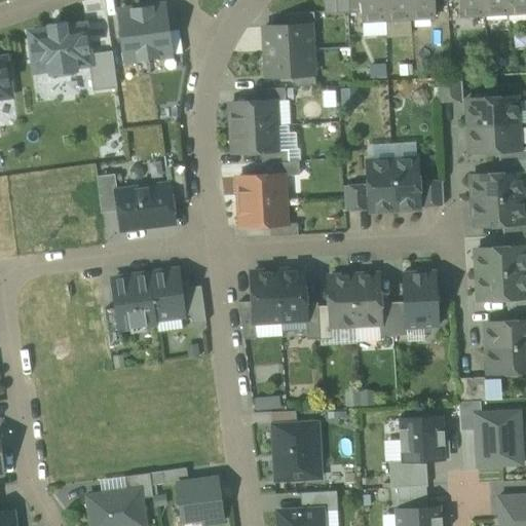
[(323,0),(324,14),(336,13),(335,0),(323,0)]
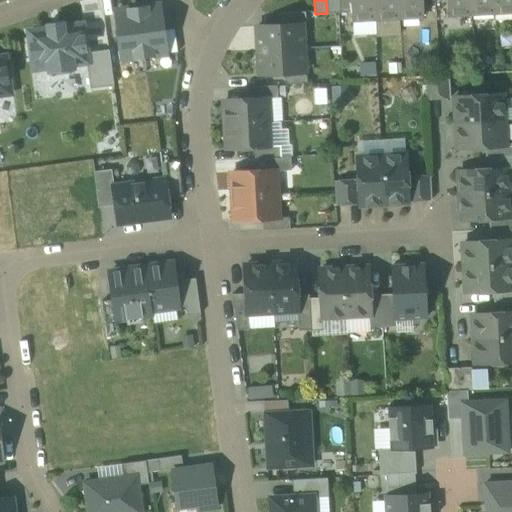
[(338,0),(326,0),(327,13),(339,13),(338,0)]
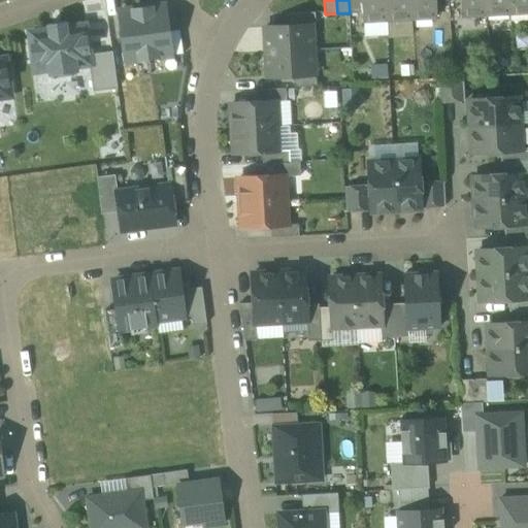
[(361,0),(349,0),(350,13),(362,12),(361,0)]
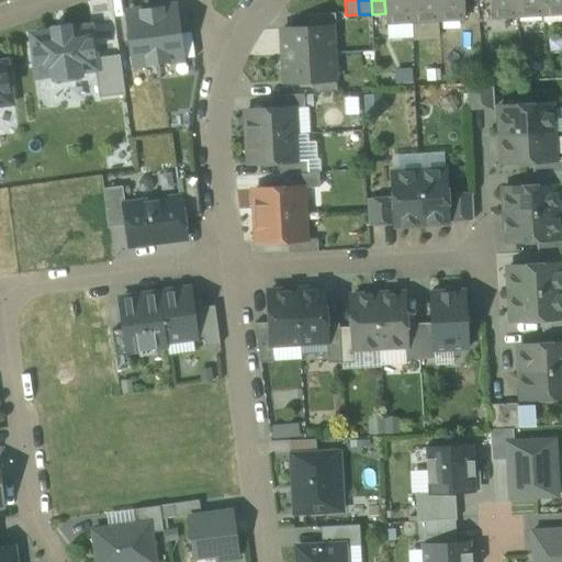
[(386,22),(413,20),(411,0),(384,0),(385,13),(386,22)]
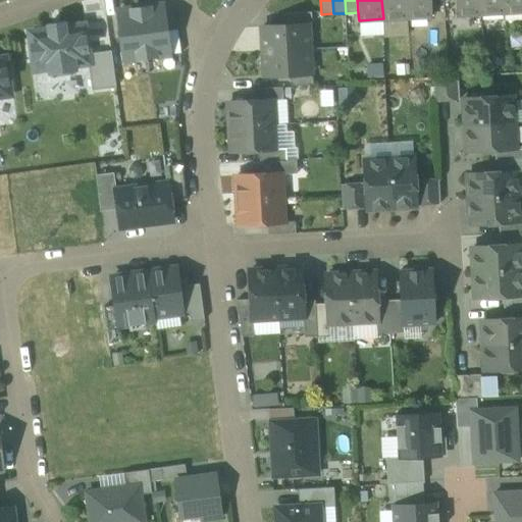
[(406,0),(381,0),(383,18),(407,17),(406,0)]
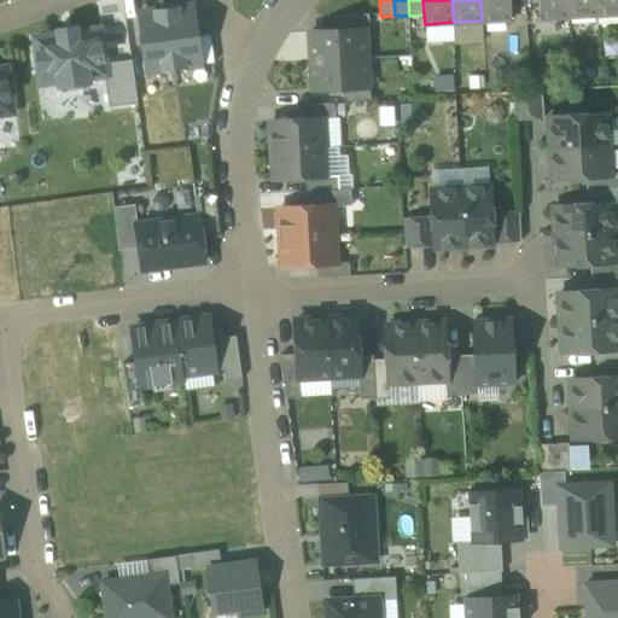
[(481,0),(482,21),(511,19),(509,1),(509,0),(481,0)]
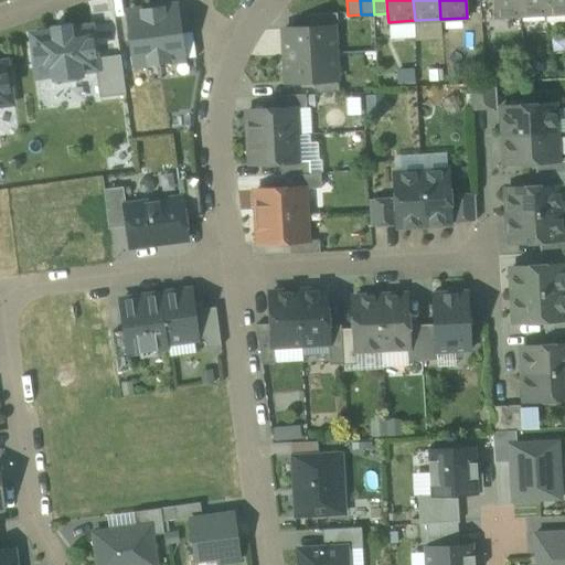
[(492,0),(493,17),(520,14),(519,0),(492,0)]
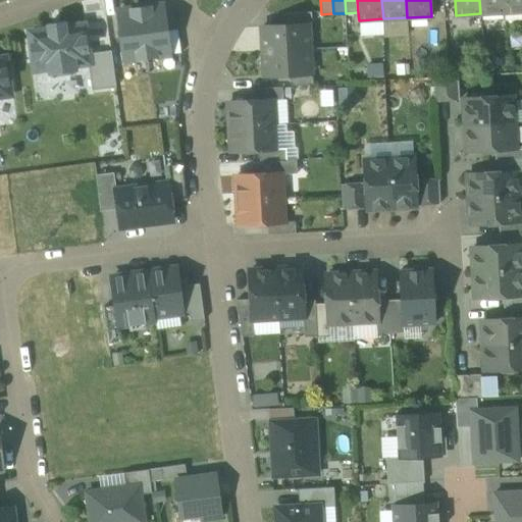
[(479,0),(480,13),(504,12),(503,0),(479,0)]
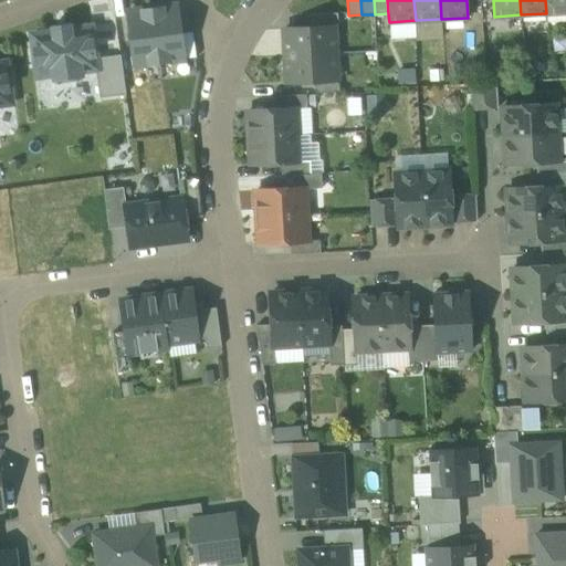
[(565,0),(545,0),(546,13),(565,12),(565,0)]
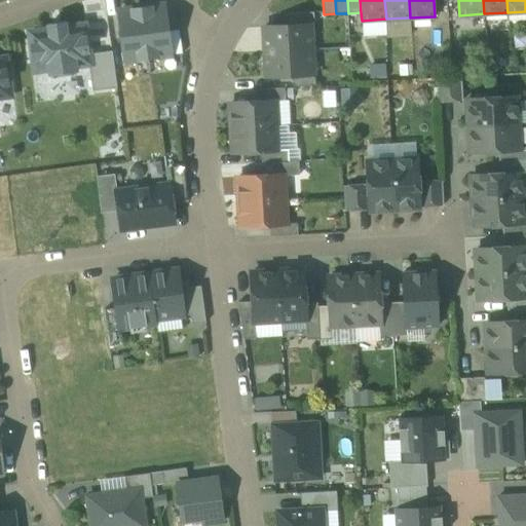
[(163,5),(141,8),(147,59),(170,55),(163,5)]
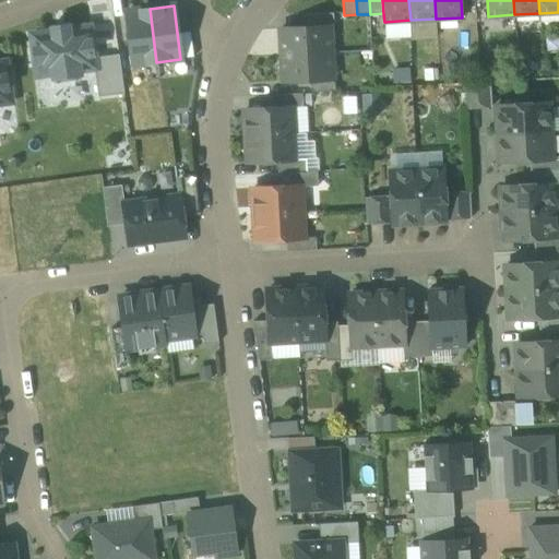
[(150,9),(126,12),(133,66),(156,62),(150,9)]
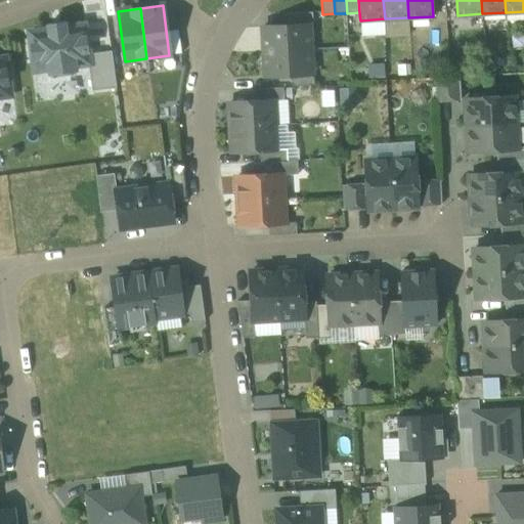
[(288,13),(288,26),(309,25),(313,25),(312,12),(288,13)]
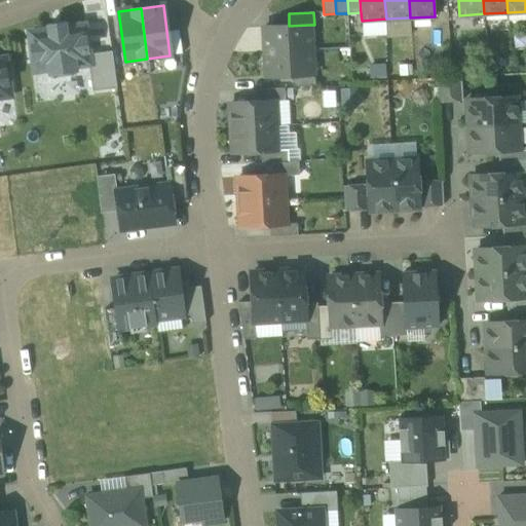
[(386,19),(362,21),(362,36),(387,35),(386,19)]
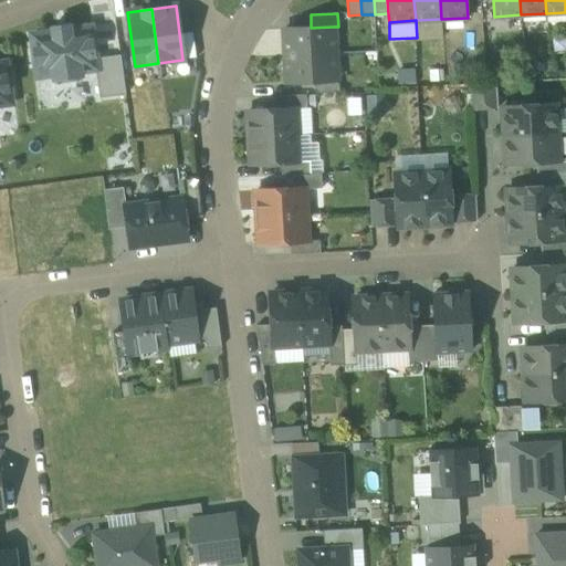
[(285,55),(335,53),(334,27),(311,28),(283,29),(285,55)]
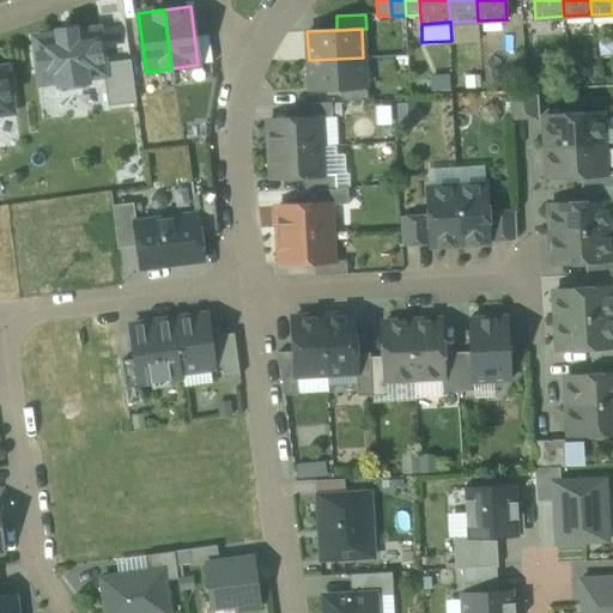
[(98,43),(97,30),(36,38),(37,53),(36,53),(38,70),(40,70),(41,82),(58,80),(58,87),(62,91),(85,89),(89,83),(89,76),(103,74),(102,64),(101,61),(103,60),(101,43),(98,43)]
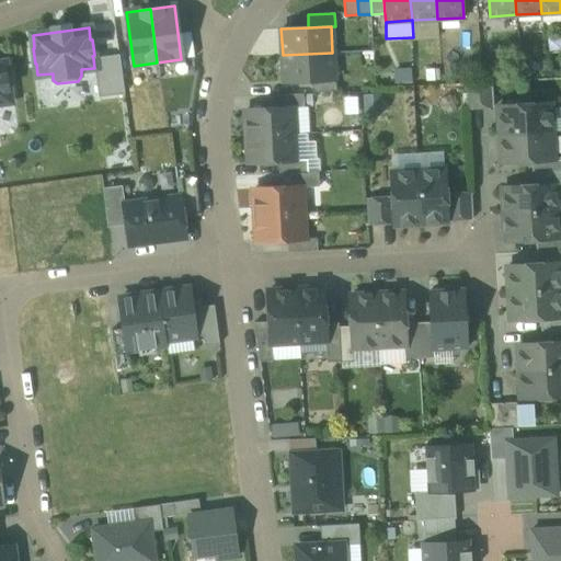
[(333,79),(332,53),(283,55),(284,81),(333,79)]
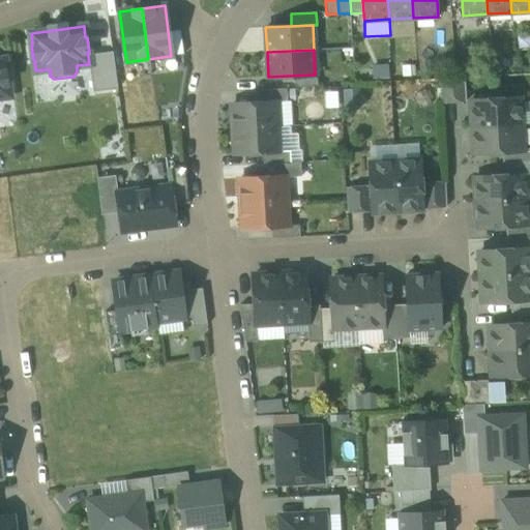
[(113,52),(88,55),(89,64),(93,92),(118,89),(113,52)]
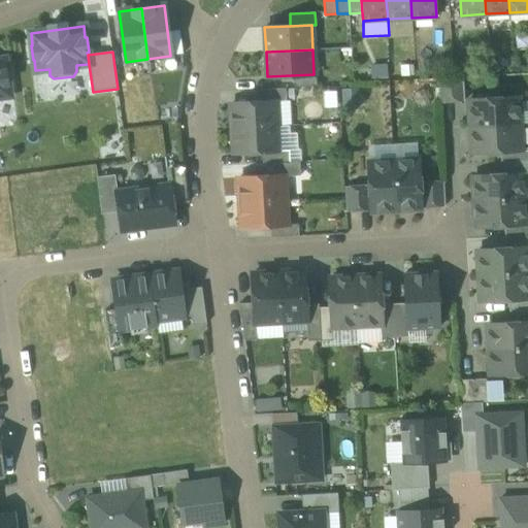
[(453,56),(454,71),(467,71),(467,56),(453,56)]
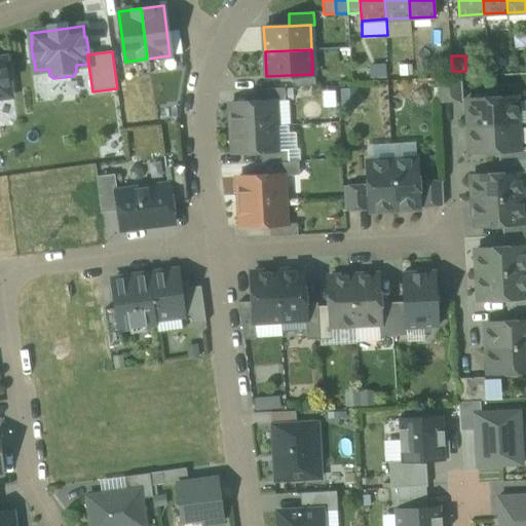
[(11,84),(9,70),(5,70),(4,61),(0,61),(0,96),(9,96),(7,85),(11,84)]
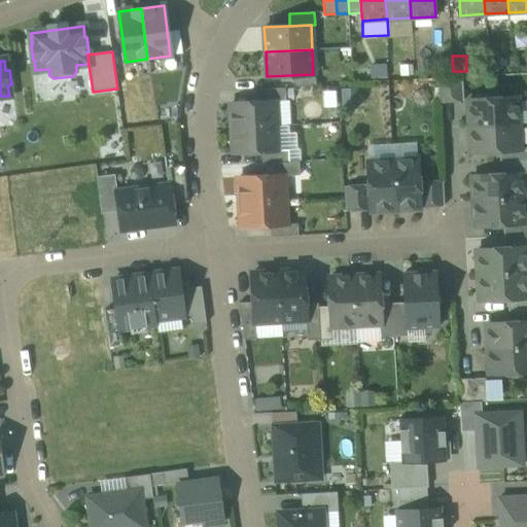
[(399,78),(414,78),(414,64),(399,65),(399,78)]
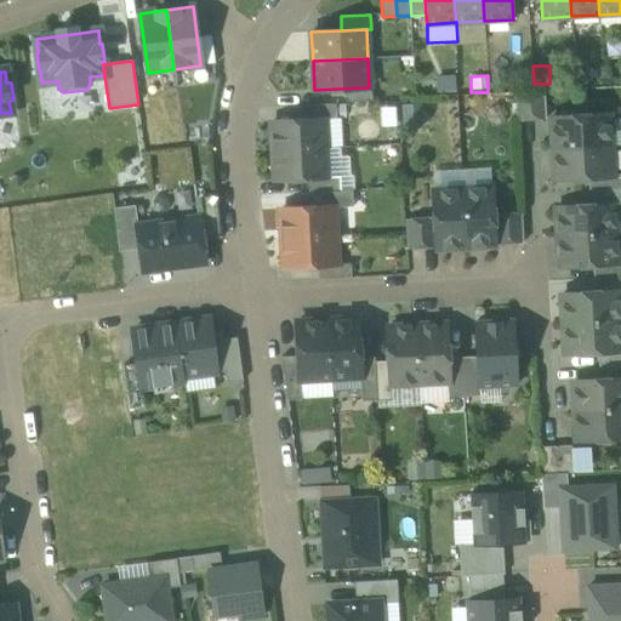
[(439,79),(440,95),(457,93),(456,78),(439,79)]
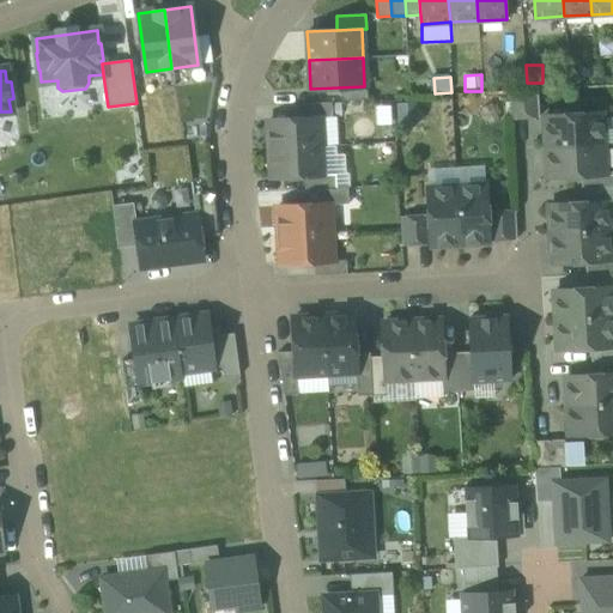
[(340,87),(341,102),(368,99),(366,86),(364,86),(340,87)]
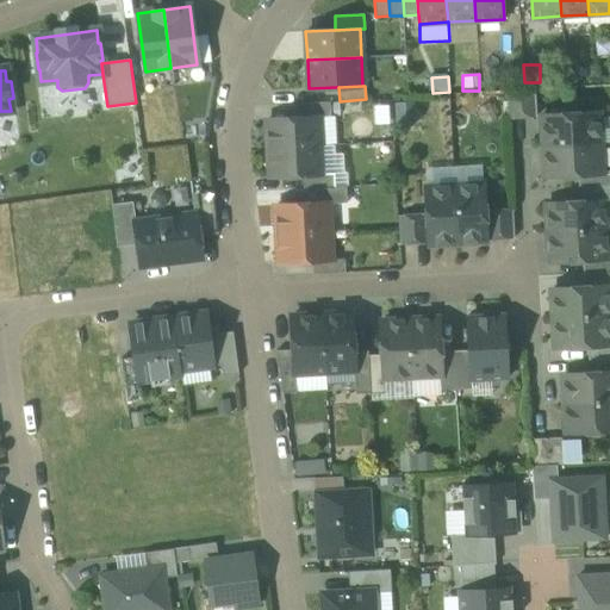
[(506,89),(508,118),(536,117),(535,88),(506,89)]
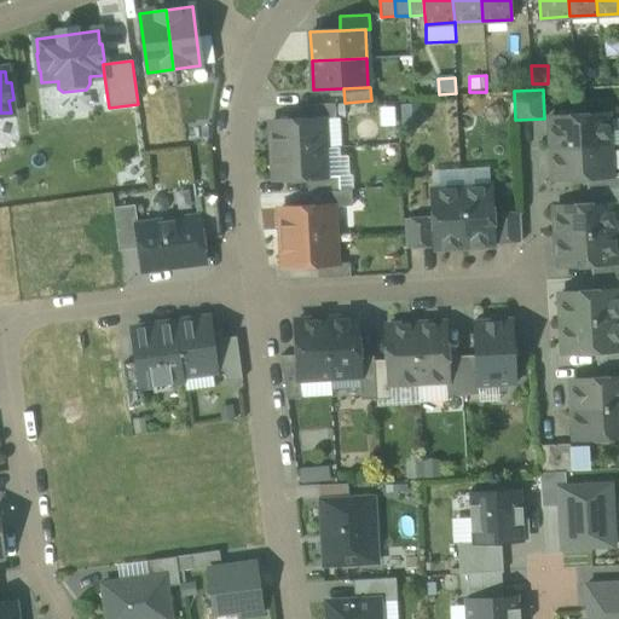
[(304,105),(304,120),(323,119),(335,117),(335,103),(304,105)]
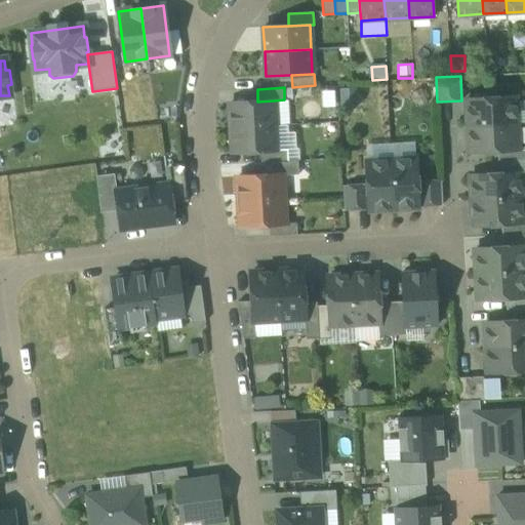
[(339,88),(340,106),(356,105),(355,88),(339,88)]
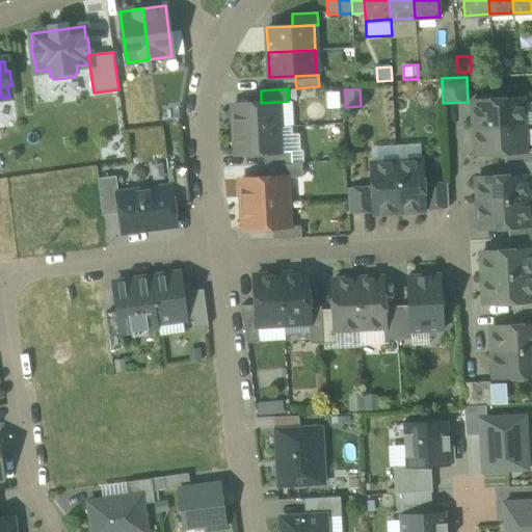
[(339,91),(325,91),(326,108),(339,108),(339,91)]
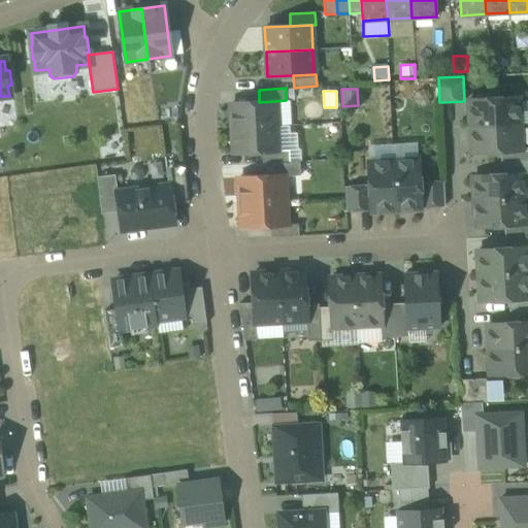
[(527,97),(518,98),(519,125),(527,124),(527,97)]
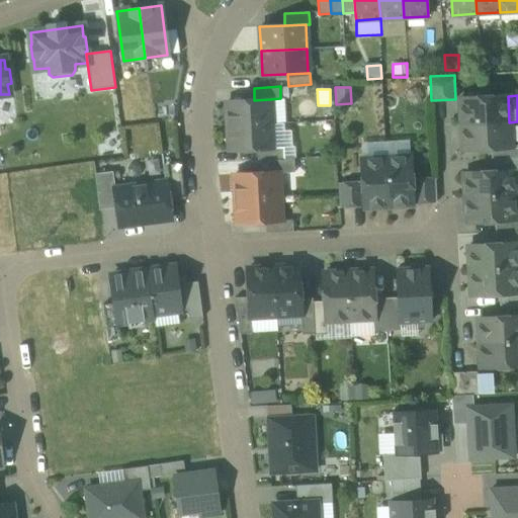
[(459,98),(460,124),(509,122),(508,96),(459,98)]
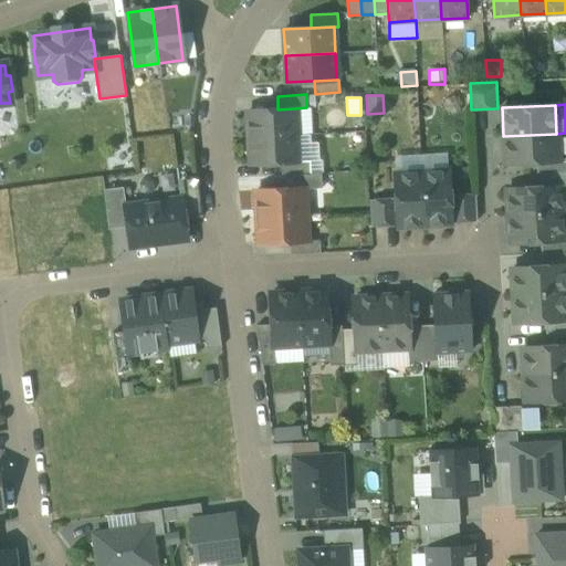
[(311,107),(306,107),(295,108),(297,135),(312,134),(311,107)]
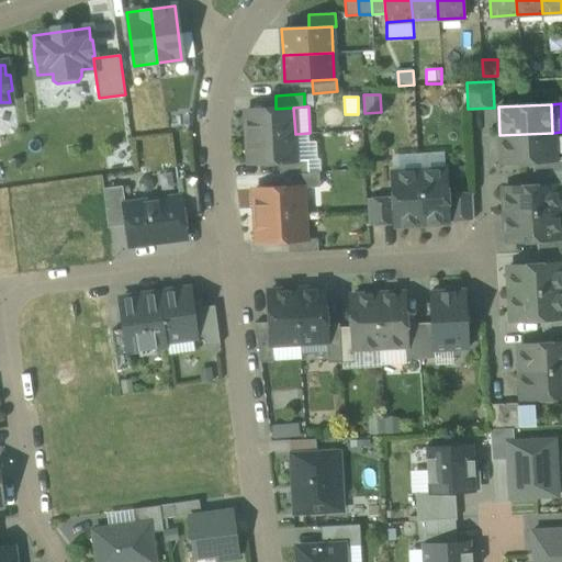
[(246,111),(247,136),(295,134),(293,108),(276,109),(246,111)]
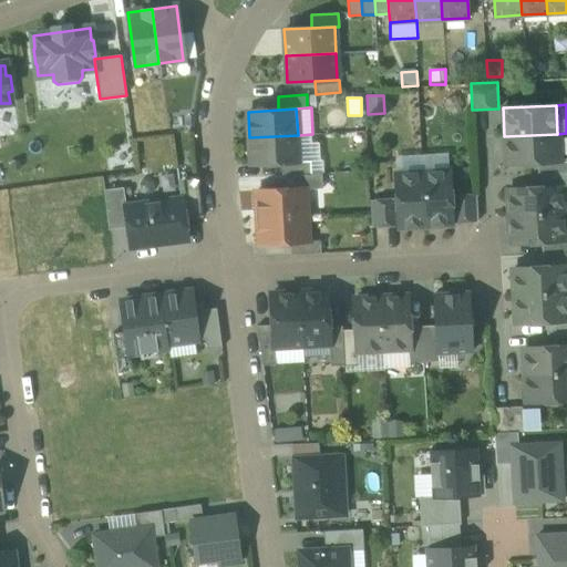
[(558,160),(557,134),(504,136),(505,163),(537,162),(558,161),(558,160)]
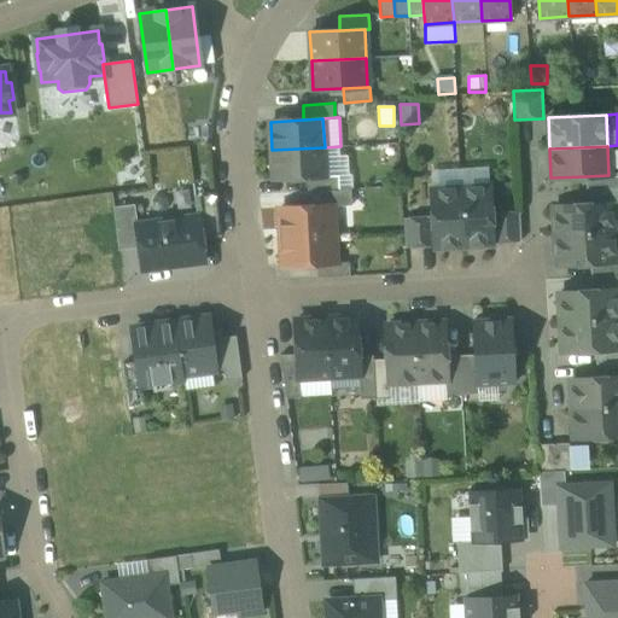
[(326,176),(325,147),(272,150),(273,179),(307,178),(326,176)]
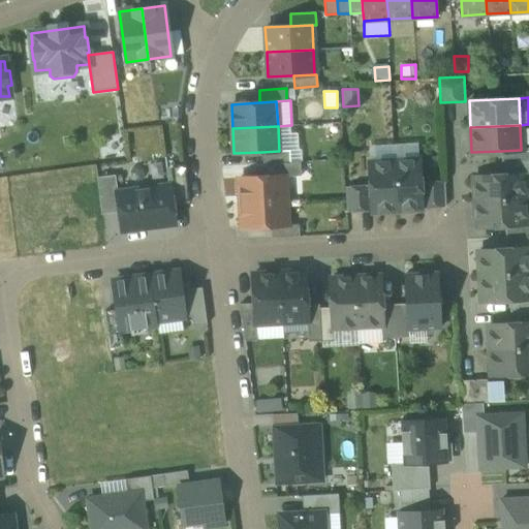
[(394,161),(418,160),(417,143),(393,144),(394,161)]
